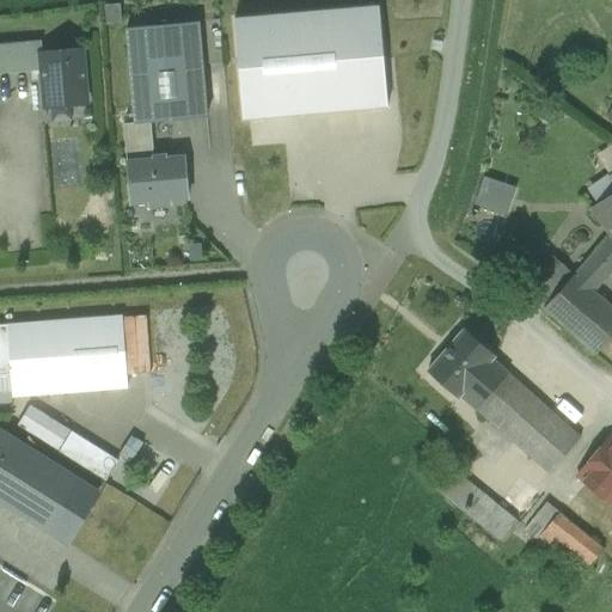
[(380,7),(233,19),(242,121),(389,109),(380,7)]
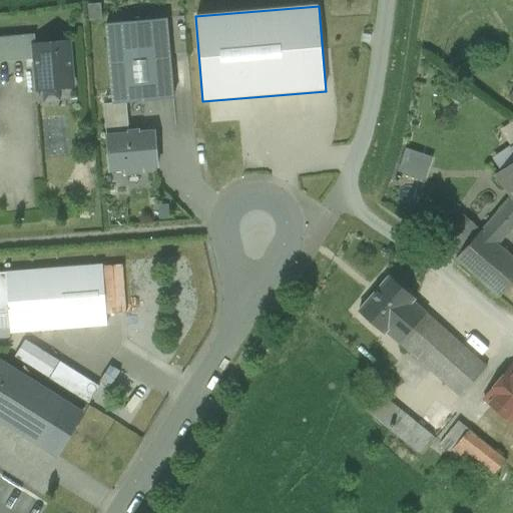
[(166,19),(105,24),(112,103),(112,104),(126,103),(173,99),(166,19)]
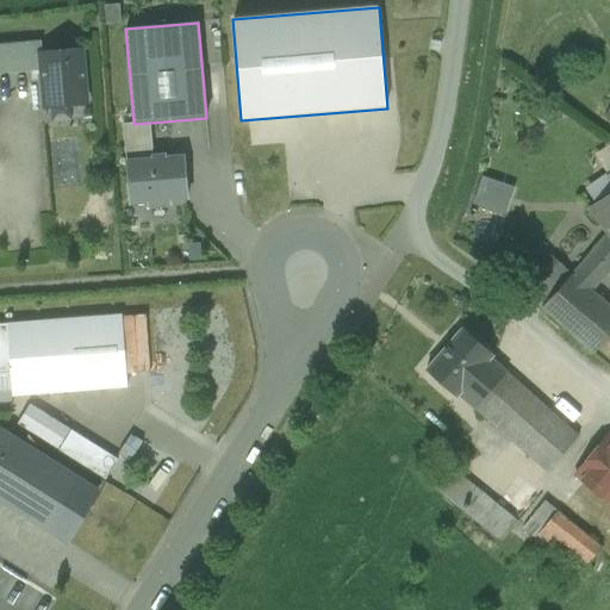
[(41,42),(0,45),(0,75),(42,72),(41,54),(42,54),(41,42)]
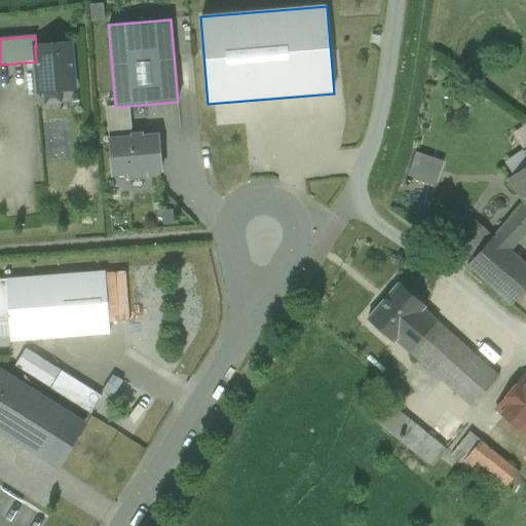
[(36,46),(35,46),(36,62),(39,94),(74,90),(70,43),(36,46)]
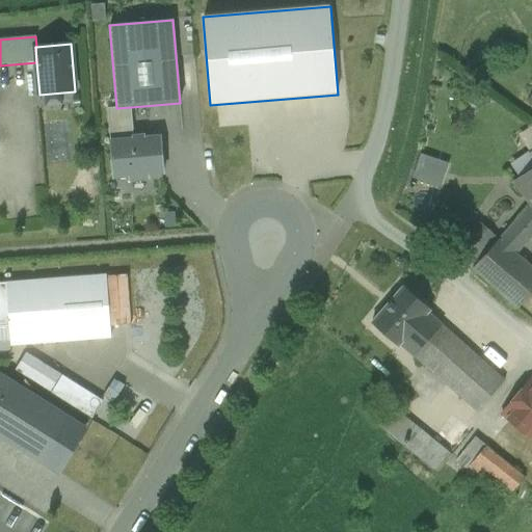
[(131,107),(116,108),(116,107),(107,108),(110,141),(132,139),(132,137),(133,136),(131,107)]
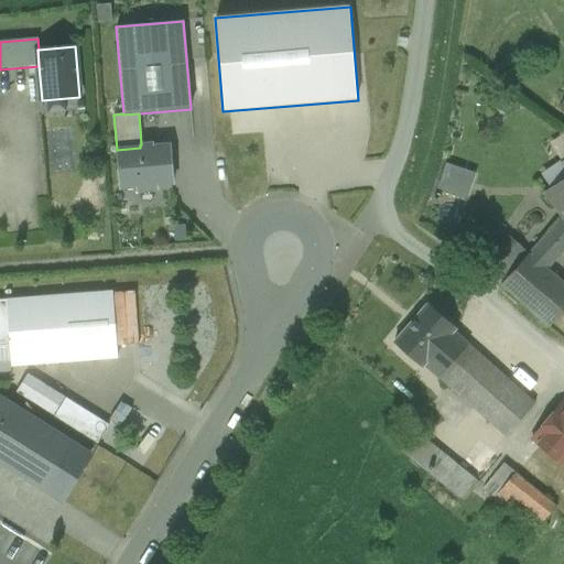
[(140,148),(117,150),(120,188),(137,186),(138,191),(156,188),(156,185),(173,184),(170,145),(153,147),(153,144),(141,144),(140,145),(140,148)]
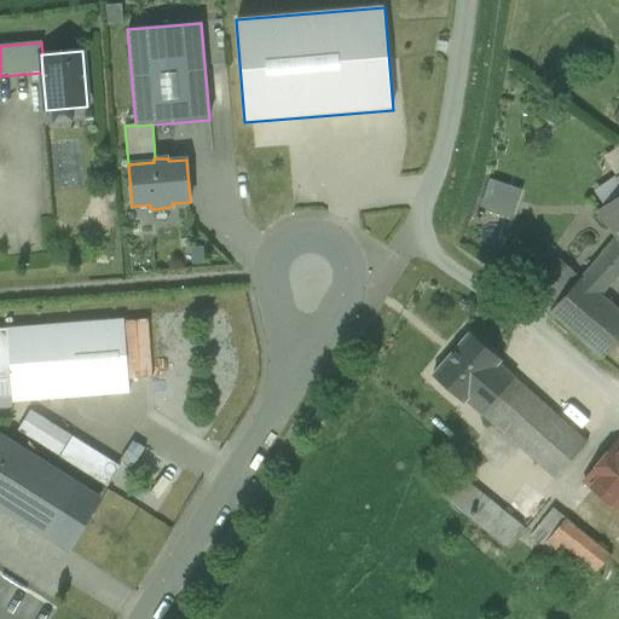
[(618,172),(609,179),(608,184),(599,191),(597,196),(605,206),(597,212),(615,238),(618,242),(618,172)]
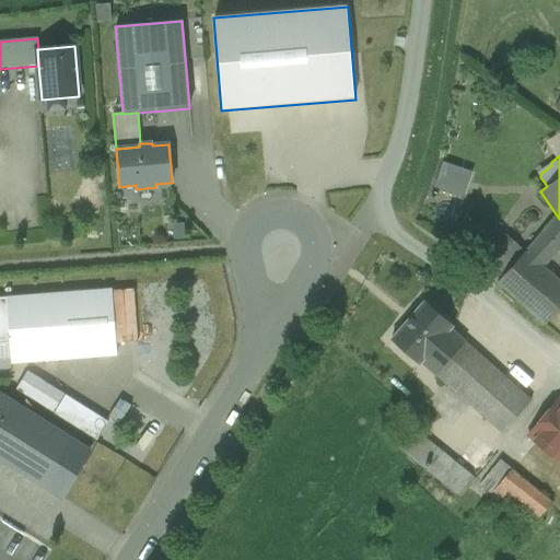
[(465,172),(444,165),(438,187),(457,194),(465,172)]
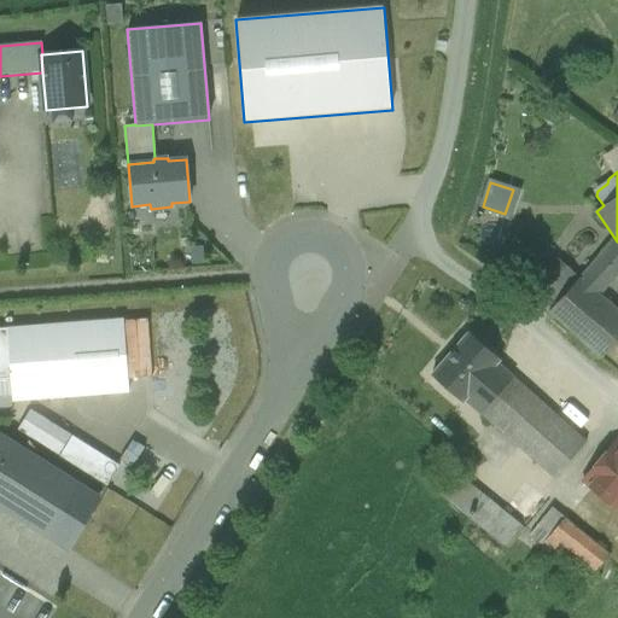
[(617,242),(614,238),(578,278),(599,296),(617,275),(617,242)]
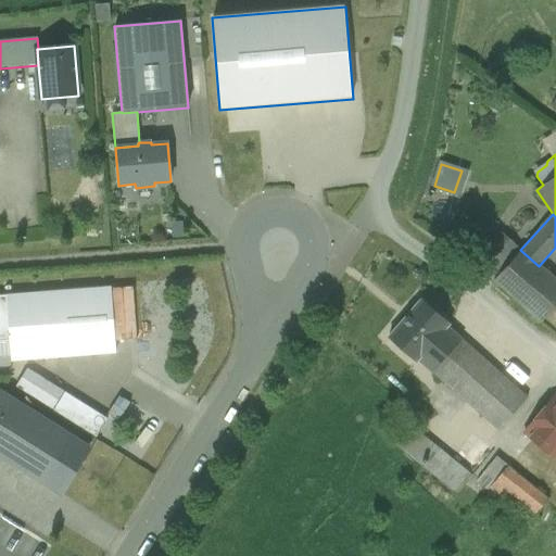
[(520,250),(501,231),(476,260),(496,278),(520,250)]
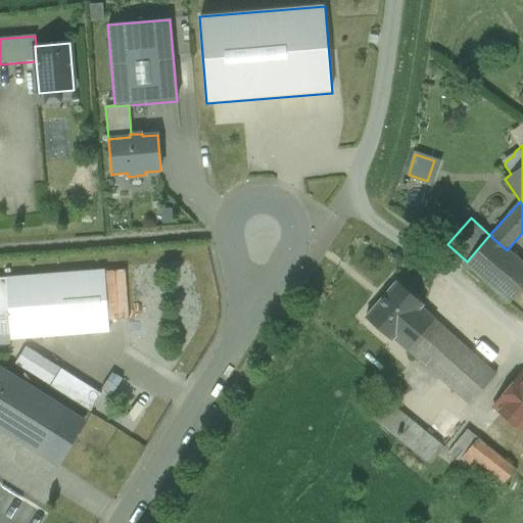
[(522,264),(507,250),(489,235),(467,262),(465,264),(510,302),(522,287),(522,264)]
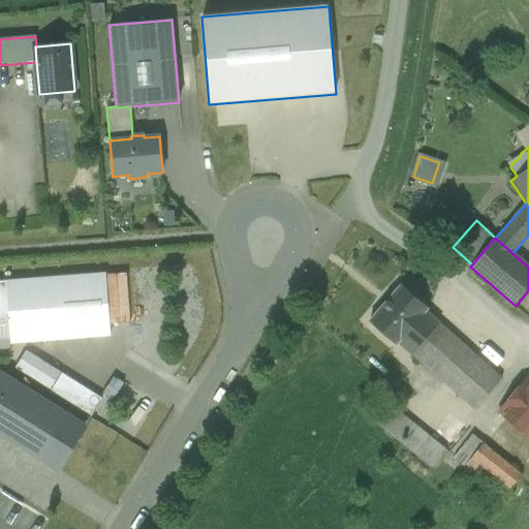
[(105,274),(6,281),(9,325),(10,343),(111,336),(105,274)]
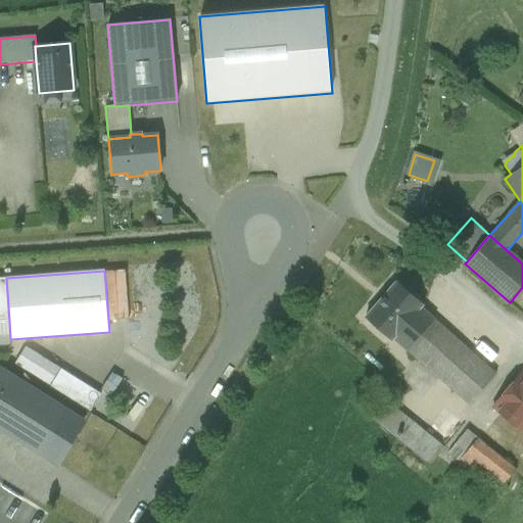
[(6,278),(0,278),(0,322),(9,322),(6,278)]
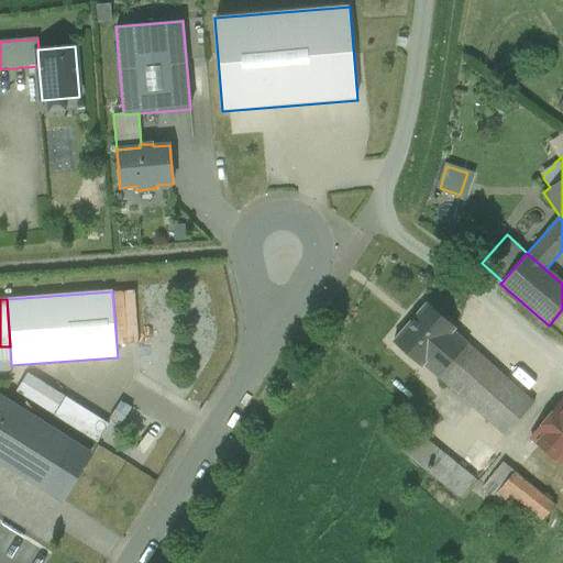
[(456,329),(428,304),(394,342),(422,367),(424,364),(454,331),(456,329)]
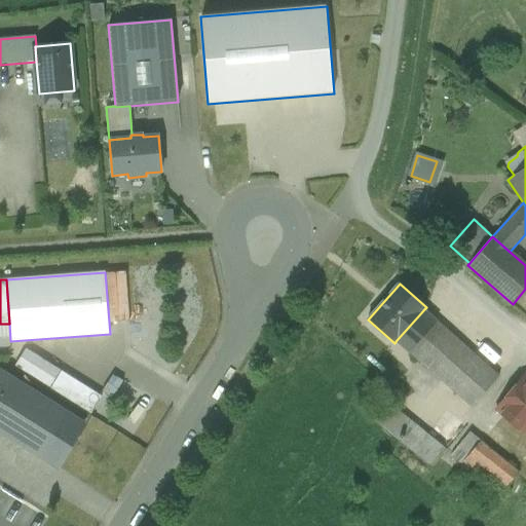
[(498,377),(424,309),(397,340),(471,408),(498,377)]
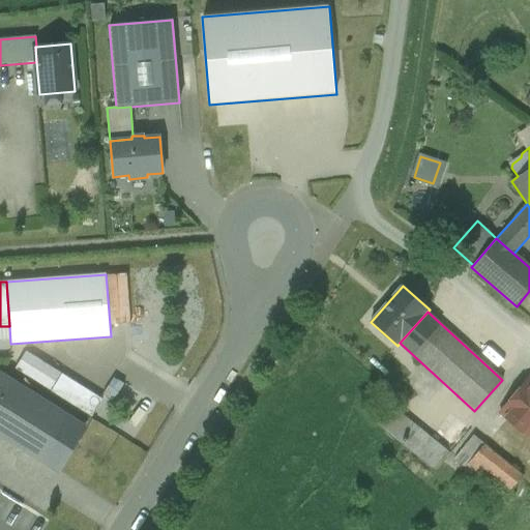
[(100,396),(60,372),(49,389),(90,414),(100,396)]
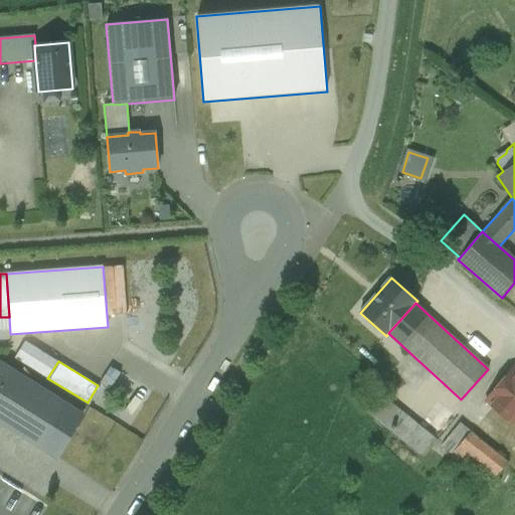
[(64,405),(1,365),(0,365),(0,419),(39,445),(64,405)]
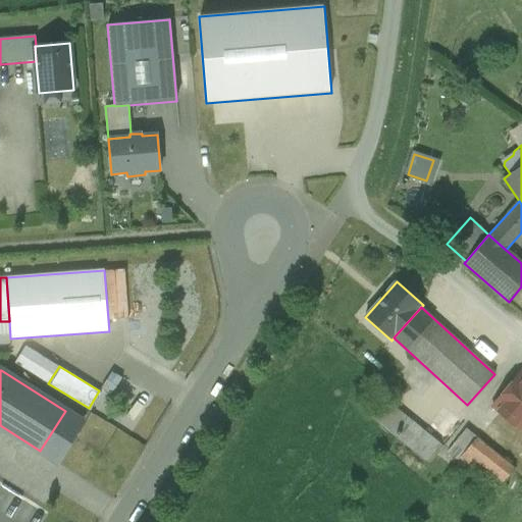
[(521,371),(491,406),(521,431),(521,371)]
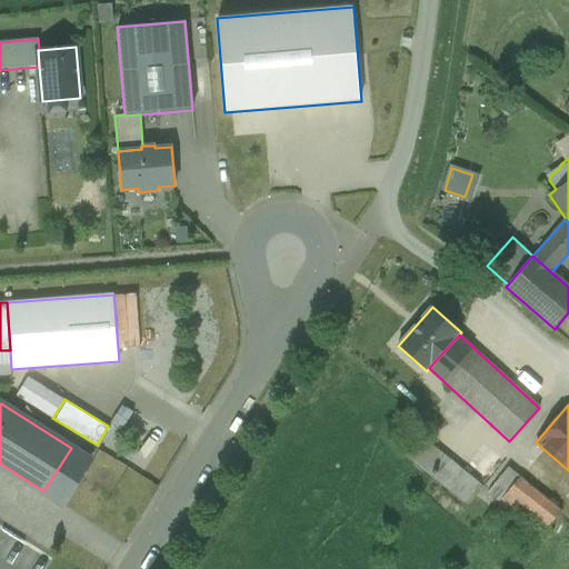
[(446,456),(420,436),(405,456),(432,477),(433,475),(431,473),(435,470),(433,470),(446,456)]
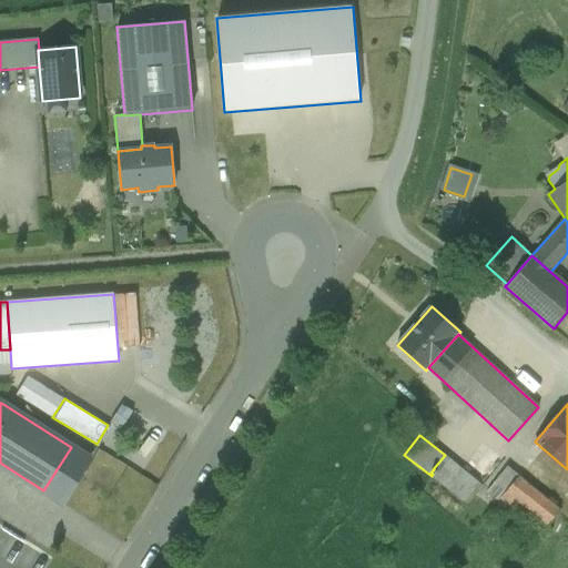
[(479,484),(445,455),(433,469),(434,469),(430,473),(433,474),(432,476),(463,503),(479,484)]
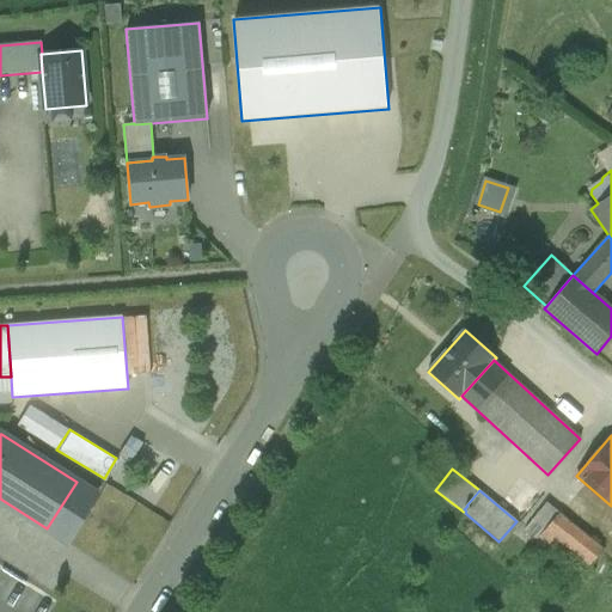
[(548,503),(525,530),(537,539),(560,513),(548,503)]
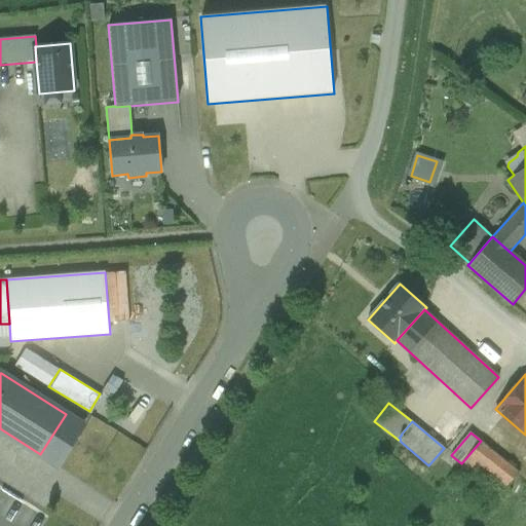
[(518,473),(481,441),(461,463),(499,495),(518,473)]
